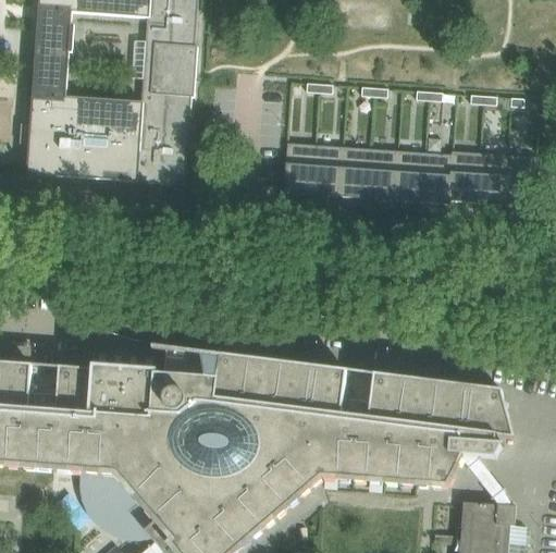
[(184,183),(190,94),(194,94),(197,44),(195,44),(197,0),(38,0),(29,123),(22,123),(22,122),(21,121),(20,140),(21,140),(21,139),(28,139),(26,172),(184,183)]
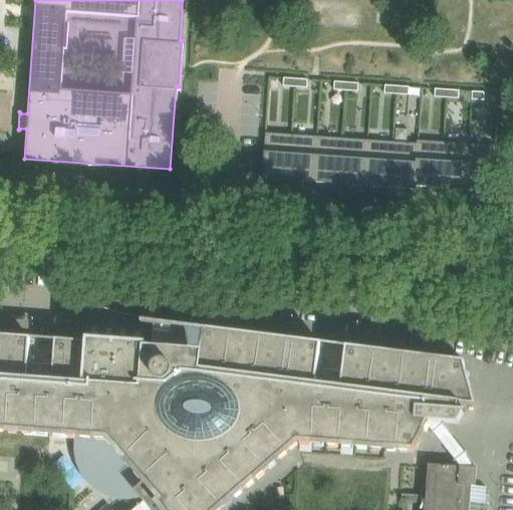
[(283,74),(282,82),(294,83),(295,75),(283,74)]
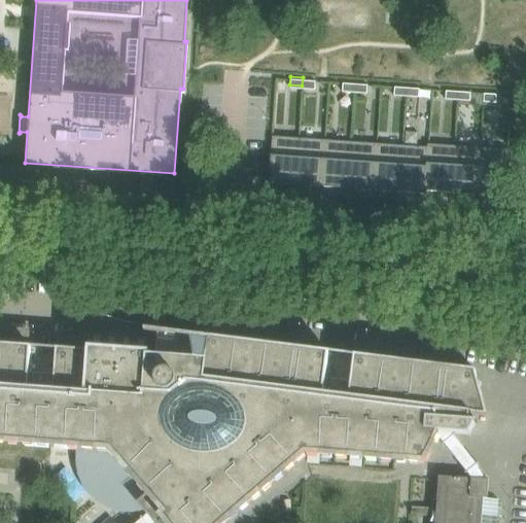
[(303,77),(302,85),(314,86),(315,78),(303,77)]
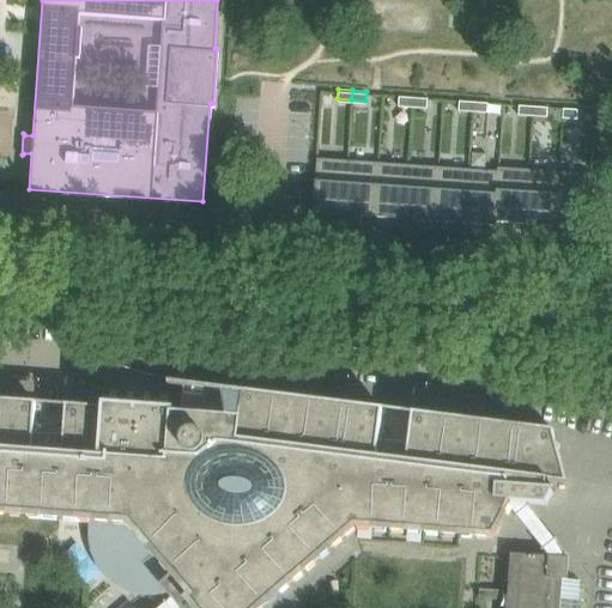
[(398,93),(397,103),(411,104),(412,95),(398,93)]
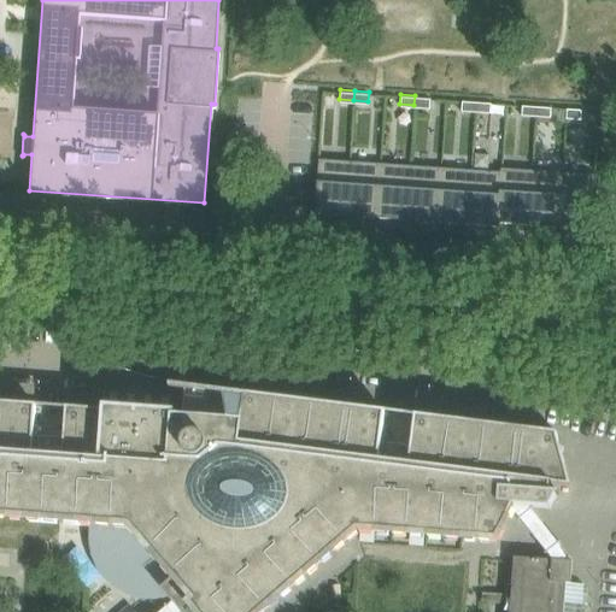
[(415,95),(414,105),(429,105),(429,95),(415,95)]
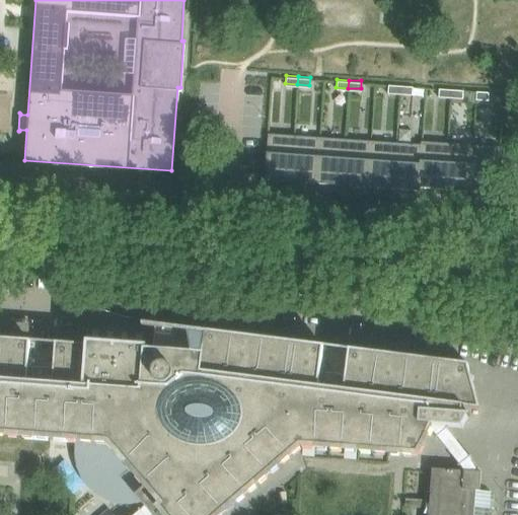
[(387,82),(387,90),(399,91),(399,83),(387,82)]
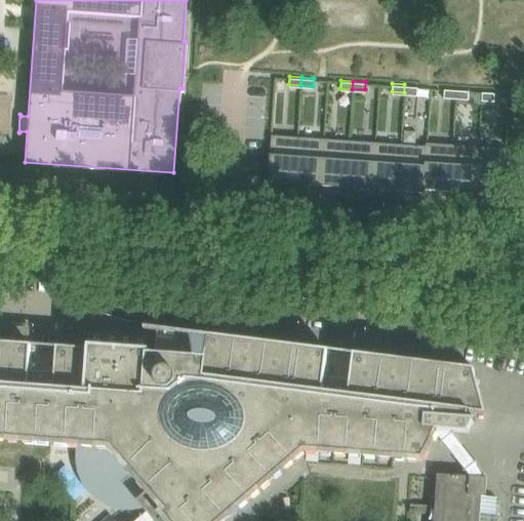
[(404,84),(404,92),(416,93),(416,85),(404,84)]
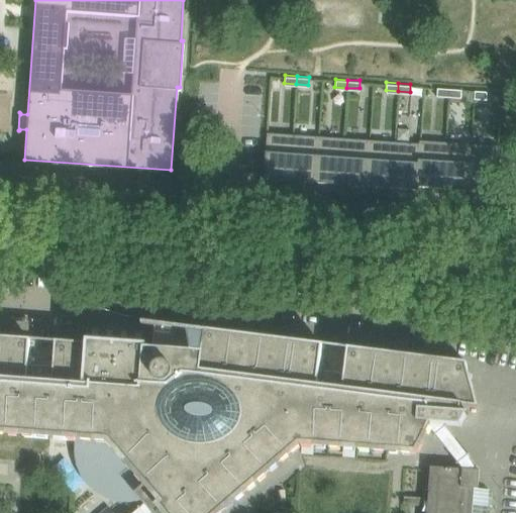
[(436,86),(436,94),(448,95),(448,87),(436,86)]
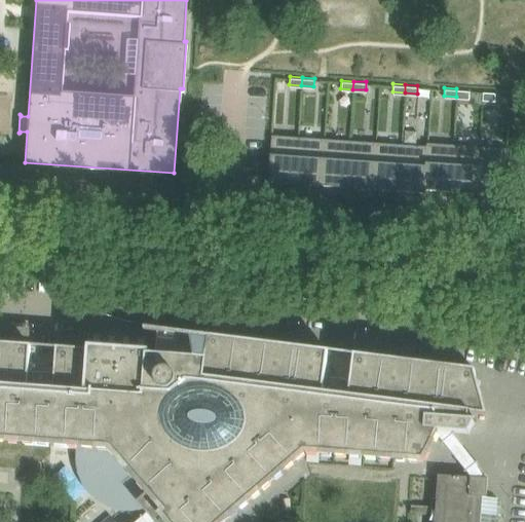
[(456,88),(456,97),(469,98),(469,89),(456,88)]
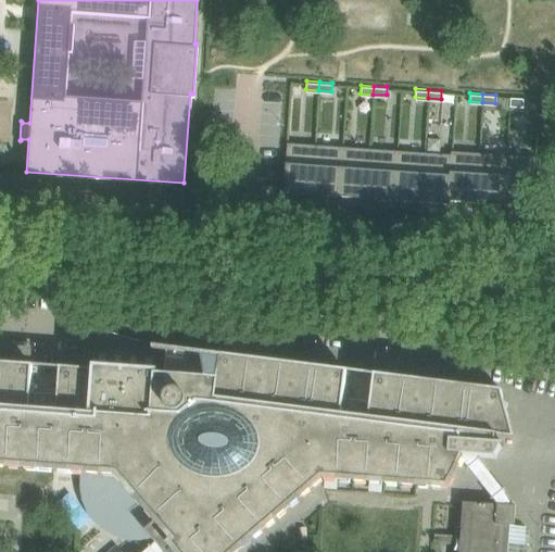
[(511,96),(509,104),(522,104),(524,97),(524,96),(511,96)]
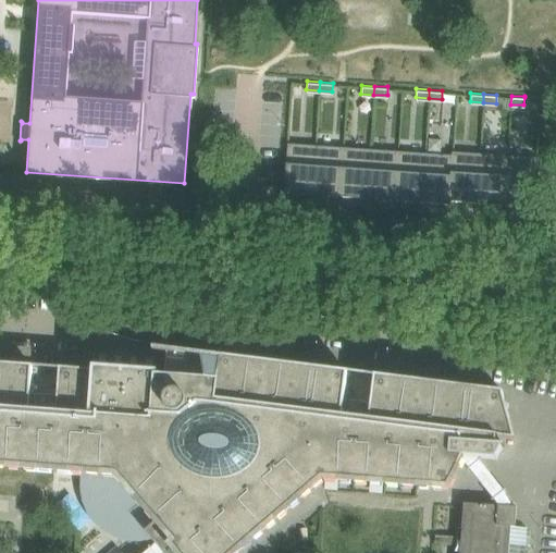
[(286,140),(283,189),(311,192),(314,143),(286,140)]
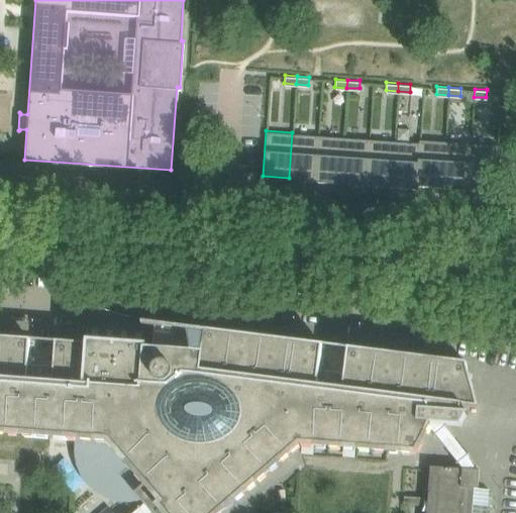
[(292,132),(289,178),(314,180),(318,134),(292,132)]
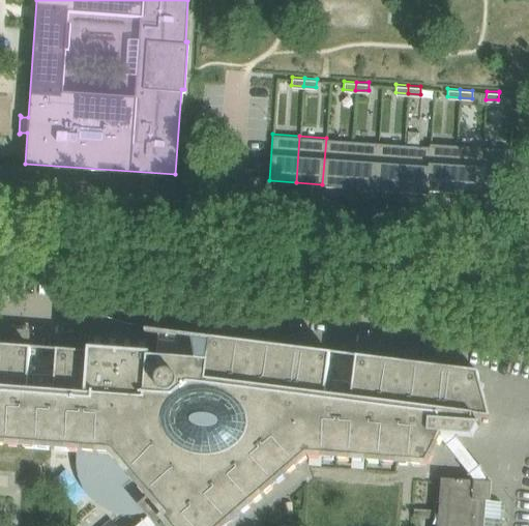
[(326,138),(322,184),(349,186),(352,139),(326,138)]
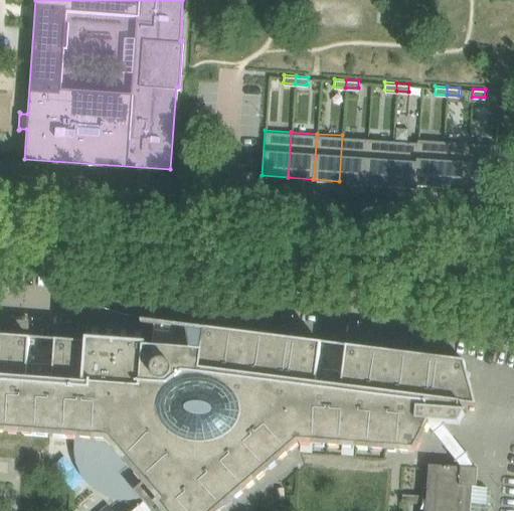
[(342,135),(339,181),(364,183),(368,137),(342,135)]
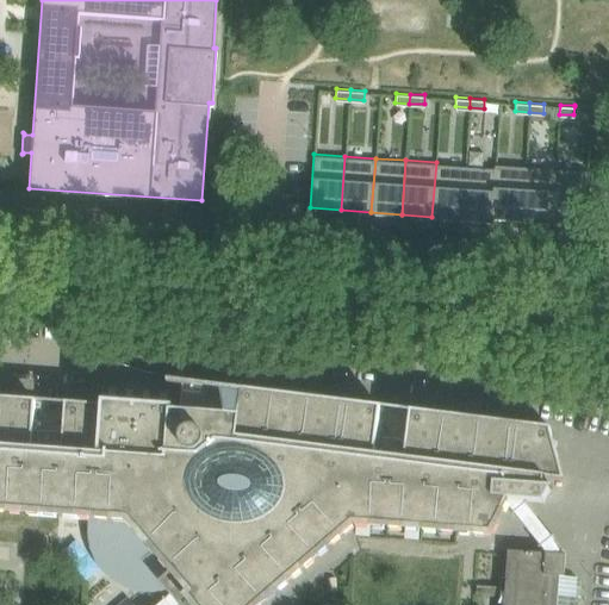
[(436,162),(432,217),(463,218),(466,164),(436,162)]
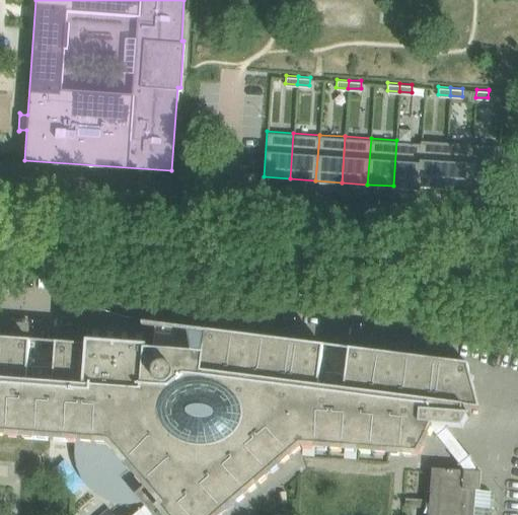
[(423,142),(419,185),(432,186),(438,186),(445,187),(448,140),(421,138),(420,142),(423,142)]
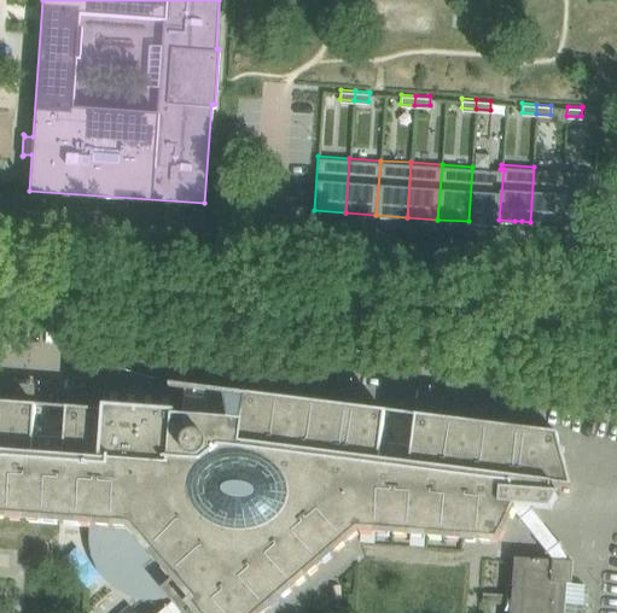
[(472,167),(469,221),(499,223),(499,220),(504,169),(500,169),(472,167)]
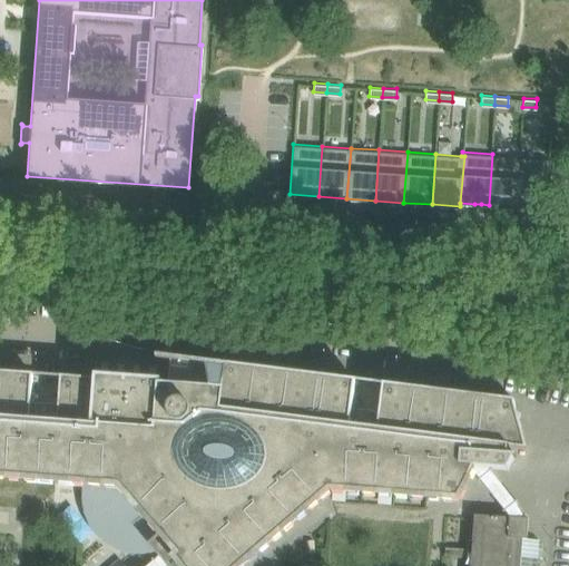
[(492,154),(489,205),(493,205),(500,206),(517,207),(520,156),(492,154)]
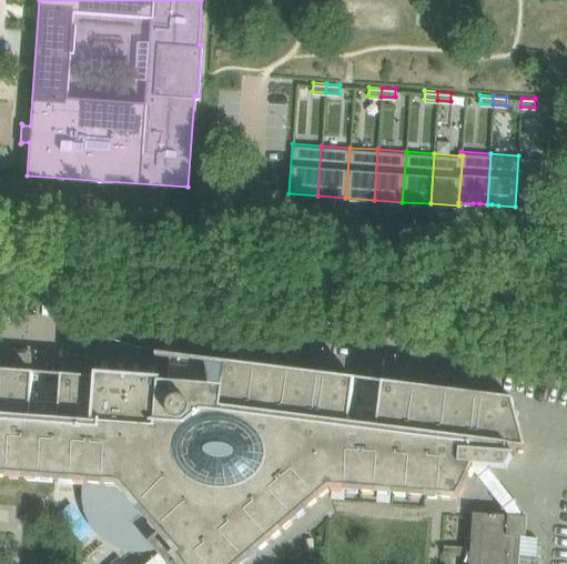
[(518,155),(515,207),(520,207),(526,207),(542,208),(543,208),(546,158),(518,155)]
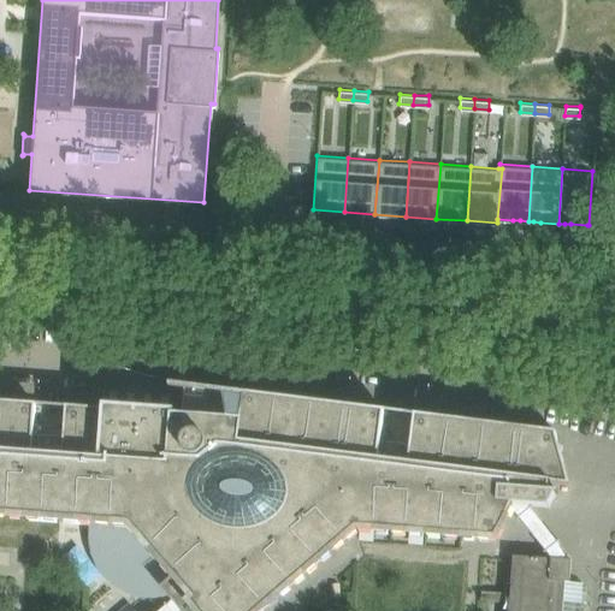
[(182,582),(184,585),(193,594),(189,598),(190,599),(200,610),(254,610),(356,525),(394,527),(459,532),(495,534),(513,500),(548,503),(555,490),(557,490),(557,487),(548,487),(549,479),(569,481),(559,444),(555,428),(519,423),(347,402),(243,371),(242,389),(169,379),(169,383),(183,385),(183,387),(181,387),(179,389),(177,389),(175,391),(173,392),(172,393),(172,396),(171,397),(171,398),(171,399),(172,402),(173,403),(175,405),(177,407),(178,408),(181,408),(179,410),(0,397),(0,509),(58,515),(94,517),(93,535),(95,549),(100,559),(107,570),(116,579),(126,585),(139,588),(151,589),(163,588),(175,583),(179,580),(182,582)]
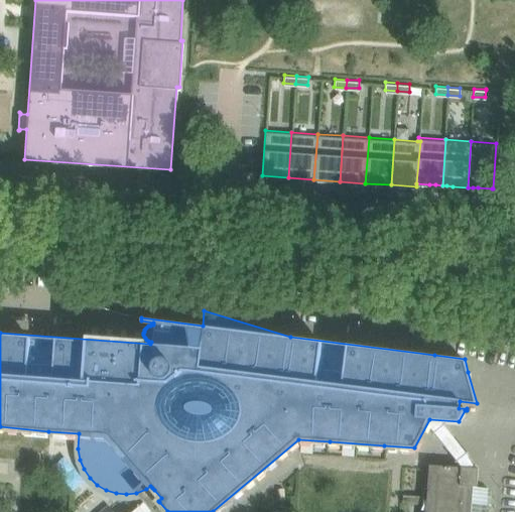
[(478,466),(462,465),(428,462),(424,511),(470,511),(472,484),(476,485),(478,466)]
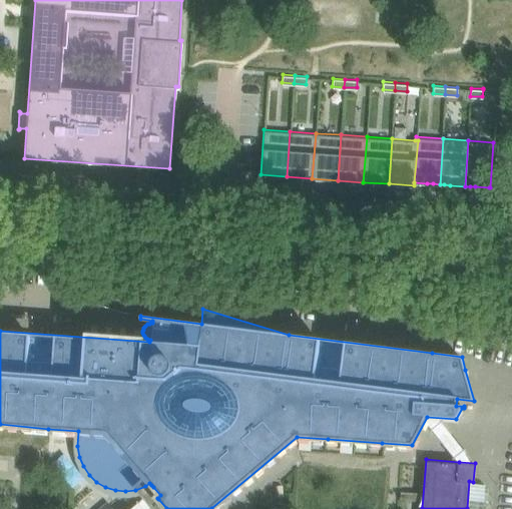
[(410,490),(400,489),(399,489),(399,497),(409,498),(410,490)]
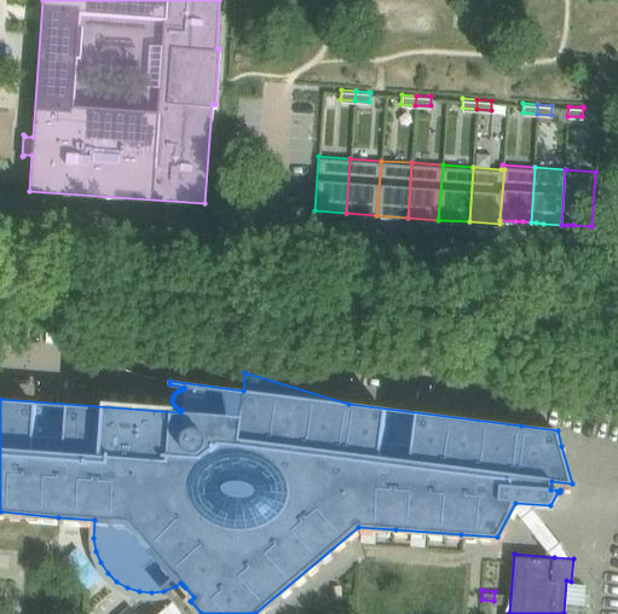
[(495,591),(494,601),(506,601),(507,591),(495,591)]
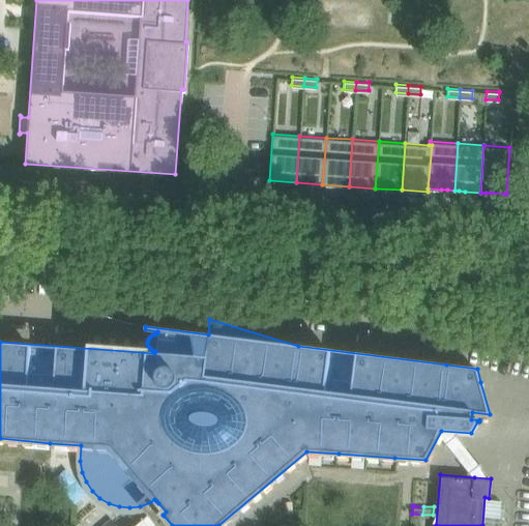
[(124,525),(115,514),(98,525),(124,525)]
